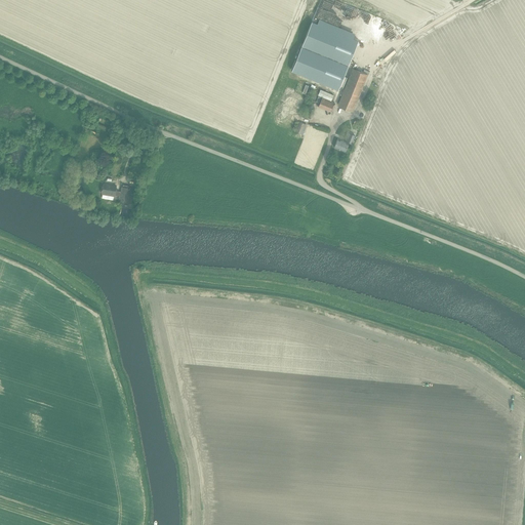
[(338,89),(359,40),(354,38),(318,24),(313,21),(296,61),(295,59),(291,70),(292,70),(338,89)]
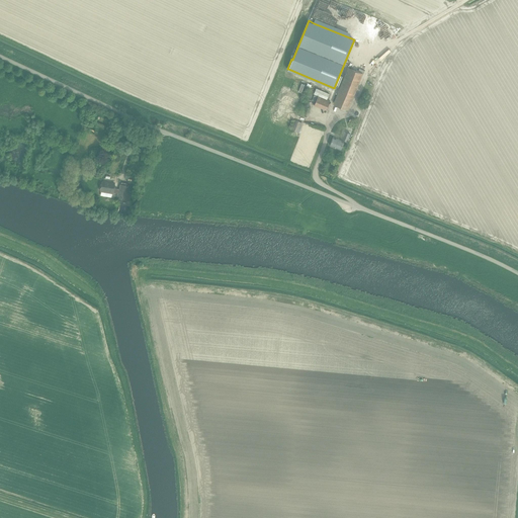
[(383,49),(389,35),(385,34),(380,48),(383,49)]
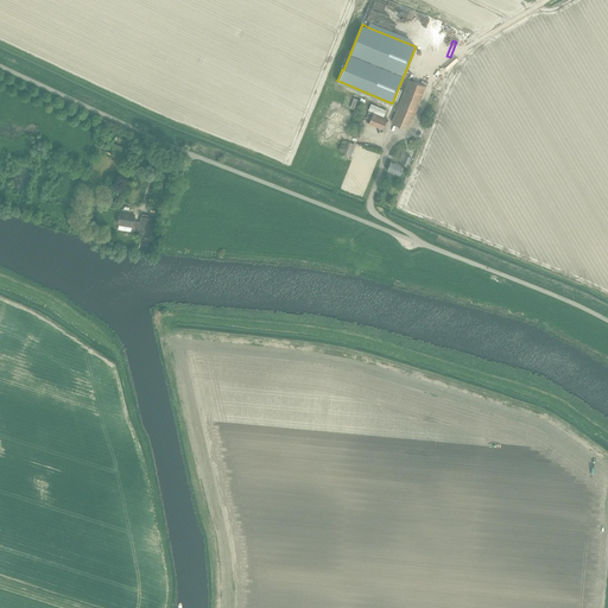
[(426,86),(420,83),(409,78),(392,121),(404,126),(409,128),(426,86)]
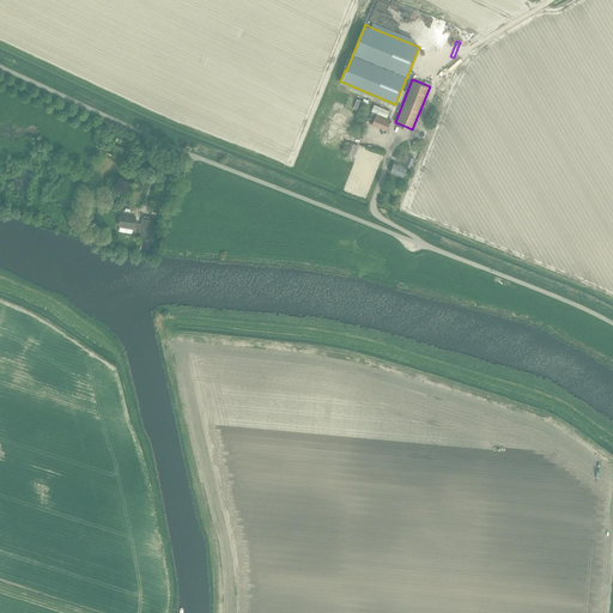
[(375,104),(371,110),(387,117),(389,111),(375,104)]
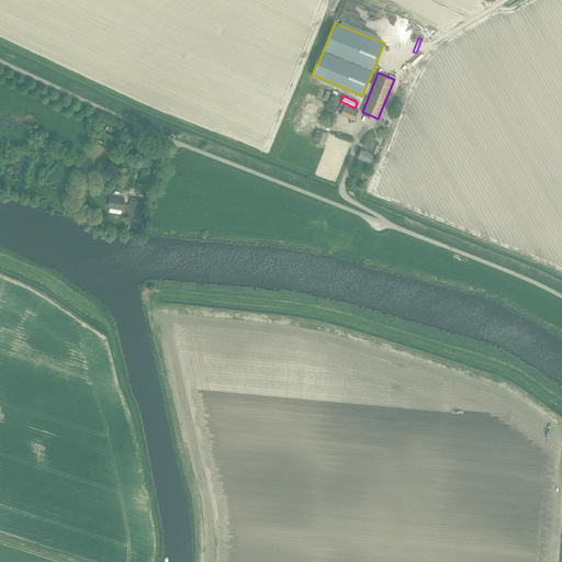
[(353,120),(358,110),(345,104),(341,114),(353,120)]
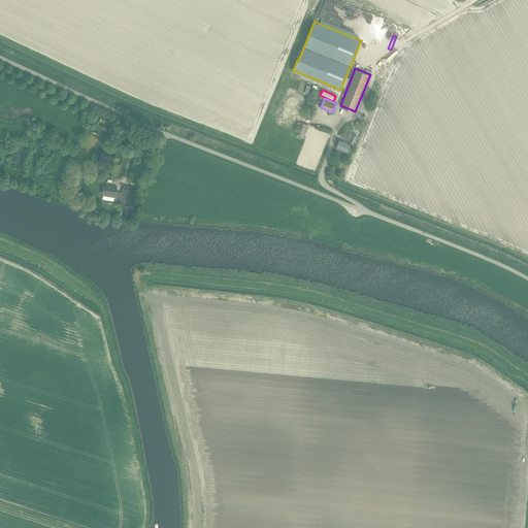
[(327,117),(325,123),(334,126),(336,120),(327,117)]
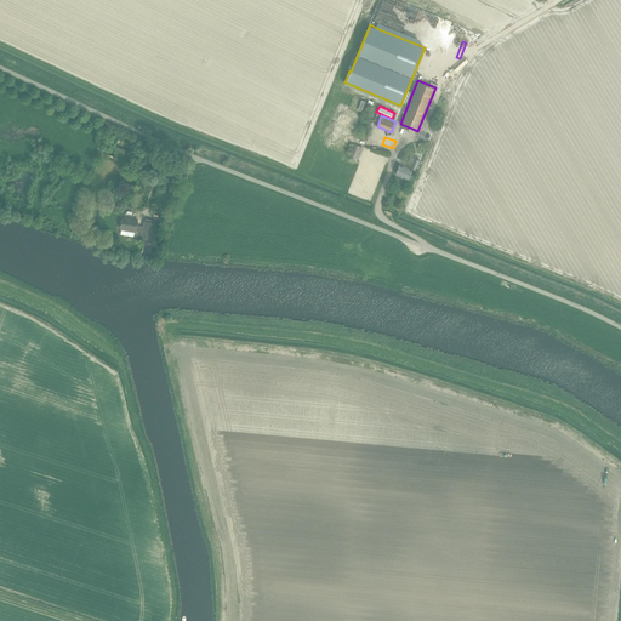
[(354,144),(349,155),(357,158),(360,147),(354,144)]
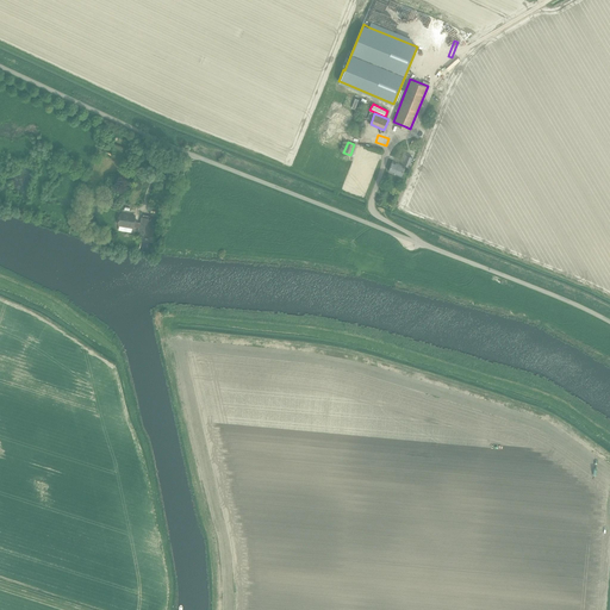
[(402,176),(405,166),(409,167),(412,157),(406,155),(403,165),(393,161),(388,170),(402,176)]
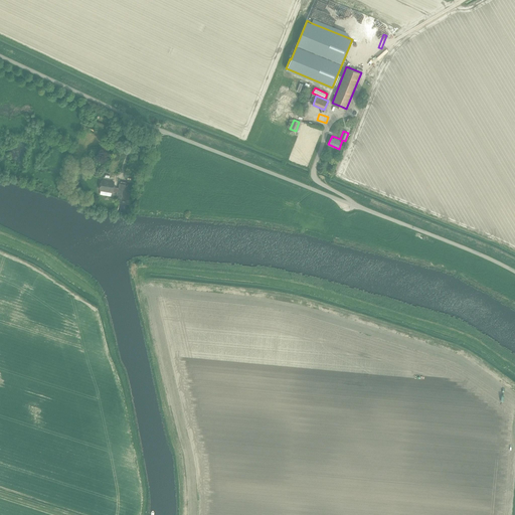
[(109,153),(112,144),(103,141),(100,149),(109,153)]
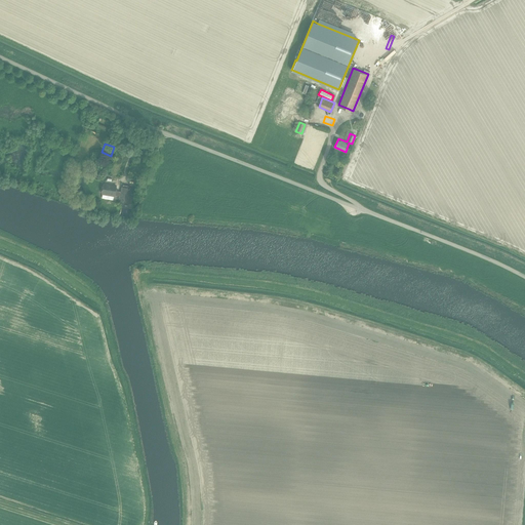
[(131,204),(132,194),(133,189),(122,187),(121,193),(113,192),(114,184),(110,184),(110,185),(106,185),(105,190),(104,194),(112,195),(121,196),(120,202),(131,204)]
